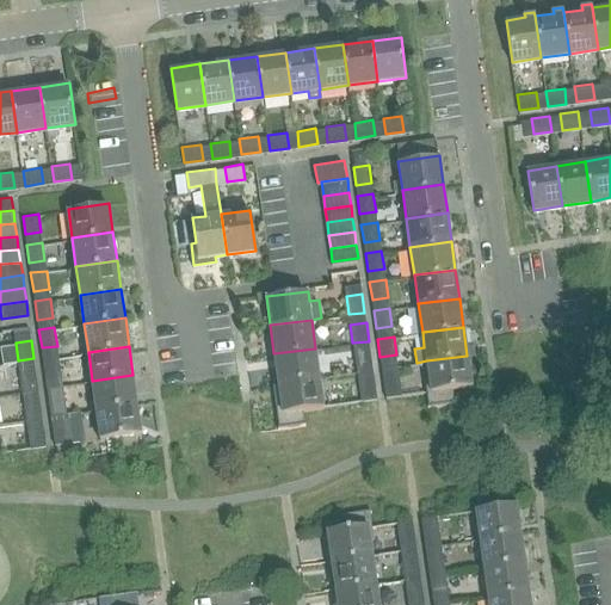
[(320,377),(315,349),(273,353),(278,382),(320,377)]
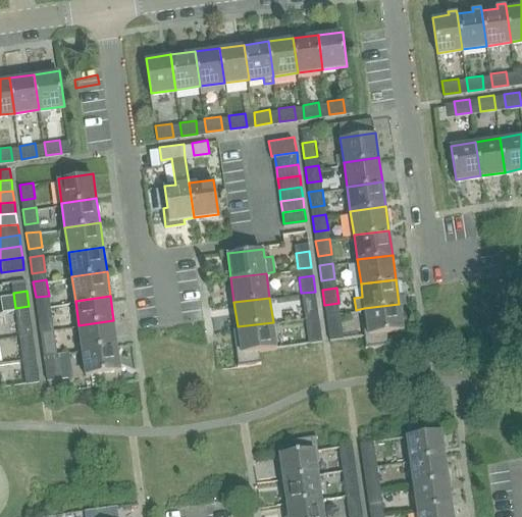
[(316,300),(303,302),(305,317),(318,316),(316,300)]
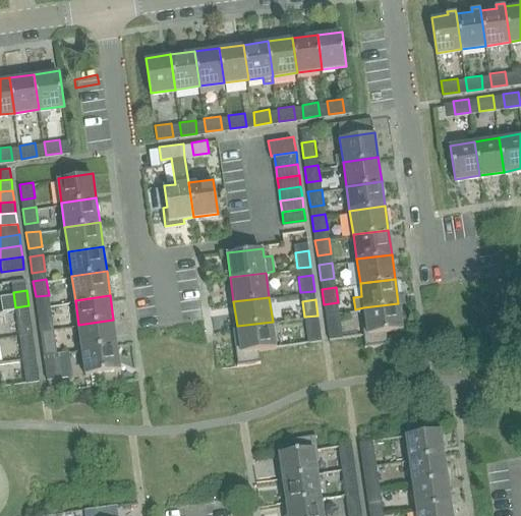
[(50,303),(37,305),(39,321),(52,320),(50,303)]
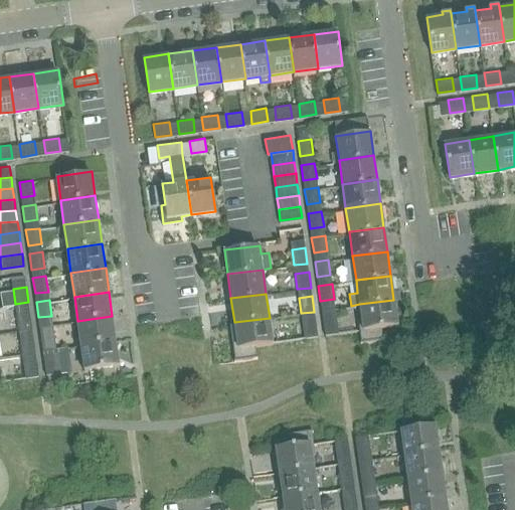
[(397,323),(393,300),(359,304),(361,317),(357,317),(360,339),(358,339),(358,340),(381,337),(381,336),(379,336),(378,326),(397,323)]
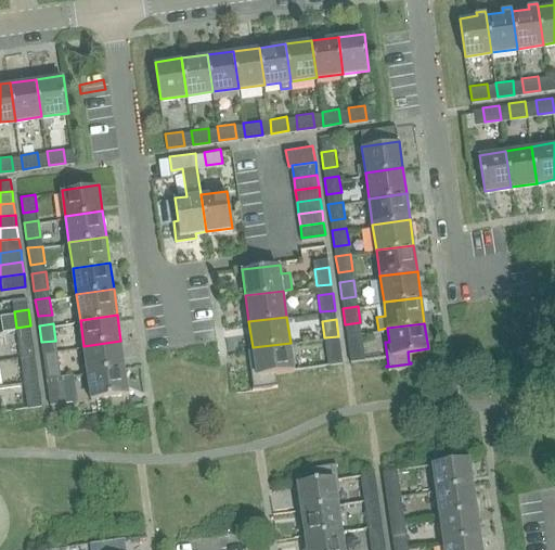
[(361,332),(347,334),(349,350),(363,348),(361,332)]
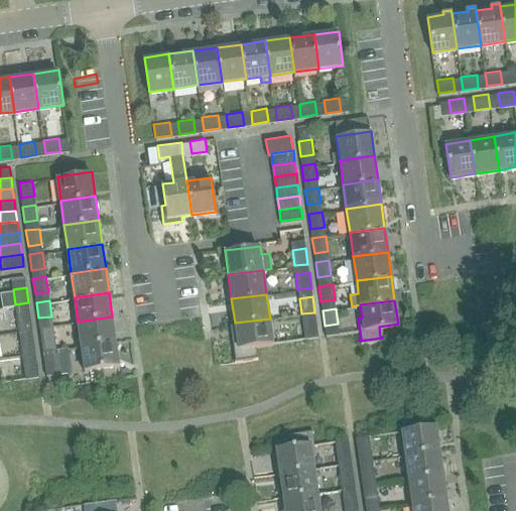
[(29,311),(16,313),(18,329),(31,327),(29,311)]
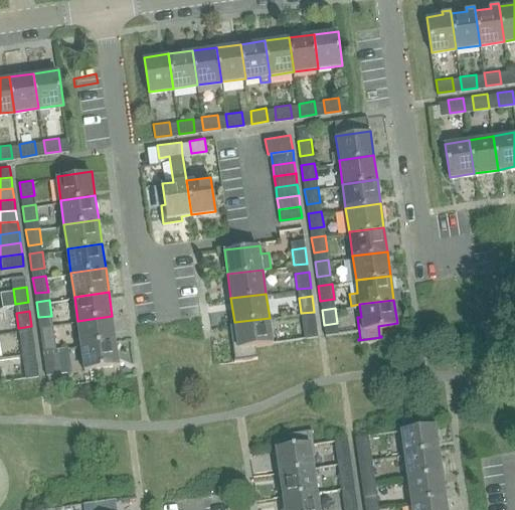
[(77,321),(80,345),(116,340),(112,316),(77,321)]
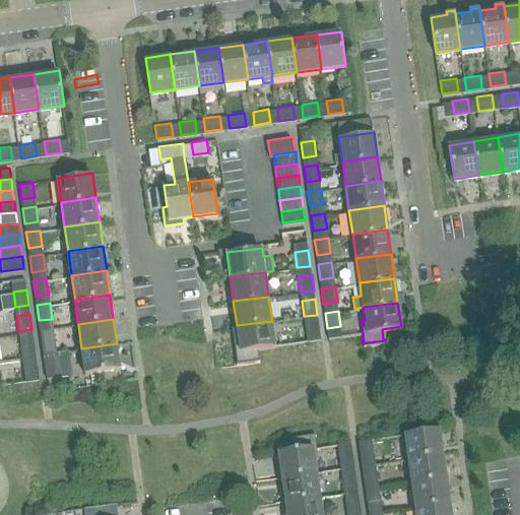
[(272,321),(237,325),(238,336),(235,336),(238,361),(236,362),(236,363),(259,360),(259,359),(257,359),(255,347),(275,345),(272,321)]
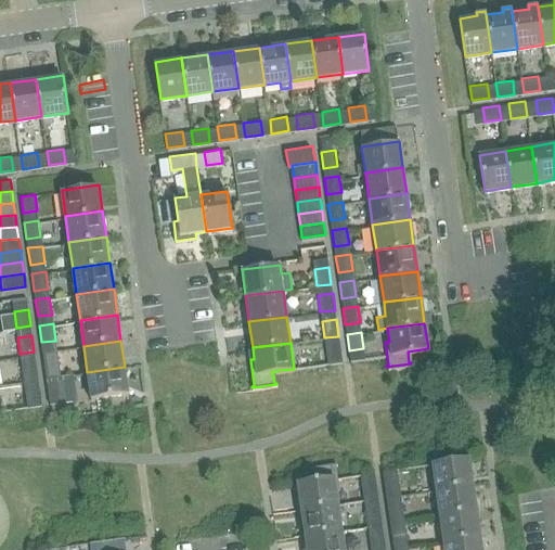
[(339,345),(325,347),(327,362),(341,360),(339,345)]
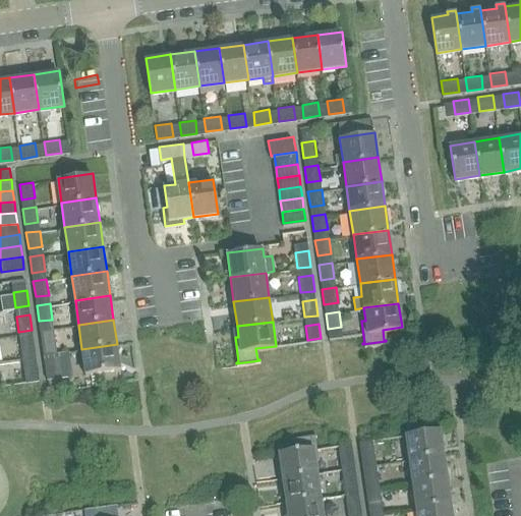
[(53,328),(40,330),(42,345),(56,343),(53,328)]
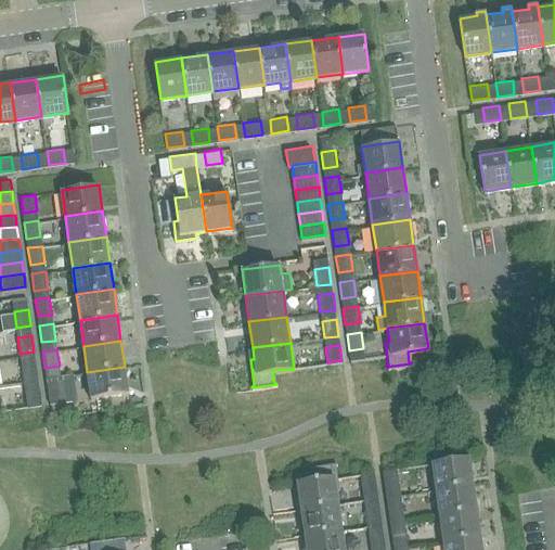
[(36,361),(21,363),(24,380),(38,379),(36,361)]
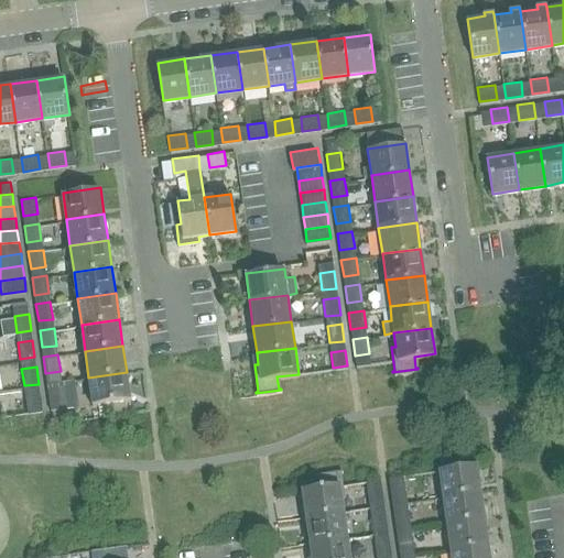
[(127,372),(88,378),(93,404),(130,398),(127,372)]
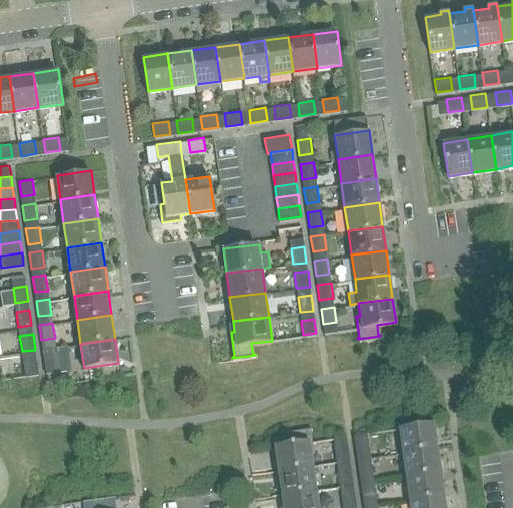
[(56,347),(43,349),(45,364),(58,362),(56,347)]
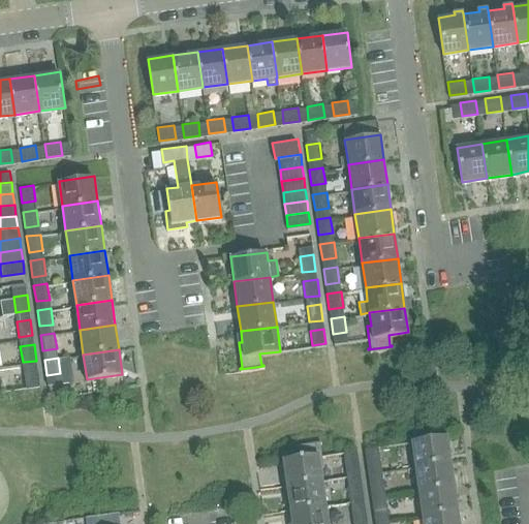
[(37,369),(24,371),(26,387),(39,384),(37,369)]
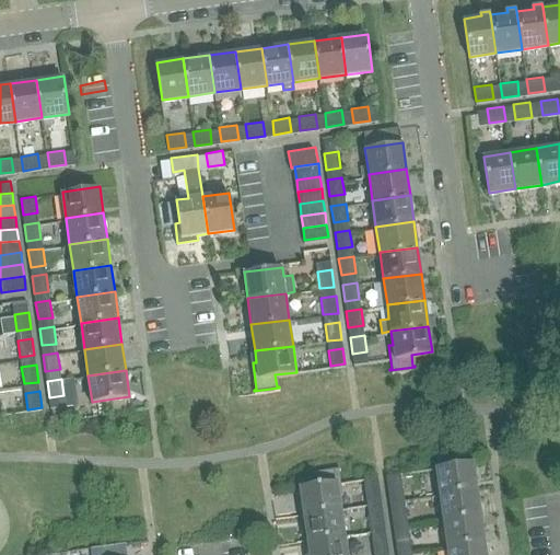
[(436,466),(440,493),(477,487),(473,461),(436,466)]
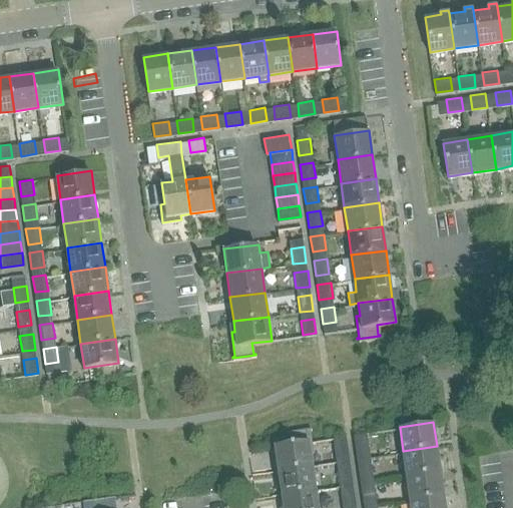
[(274,444),(277,468),(311,463),(310,450),(312,449),(308,427),(310,427),(310,426),(287,430),(287,431),(289,430),(291,441),(274,444)]
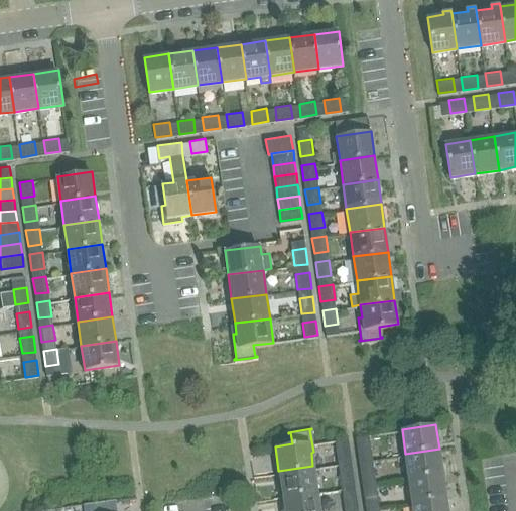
[(358,452),(371,450),(369,434),(356,436),(358,452)]
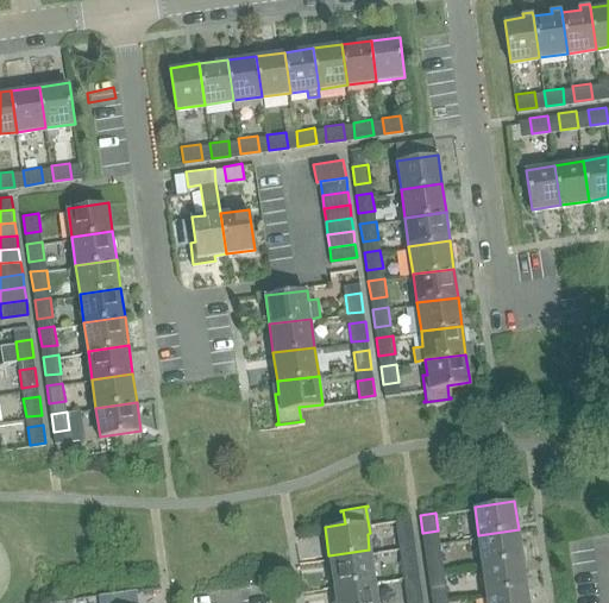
[(399,545),(414,542),(412,525),(396,527),(399,545)]
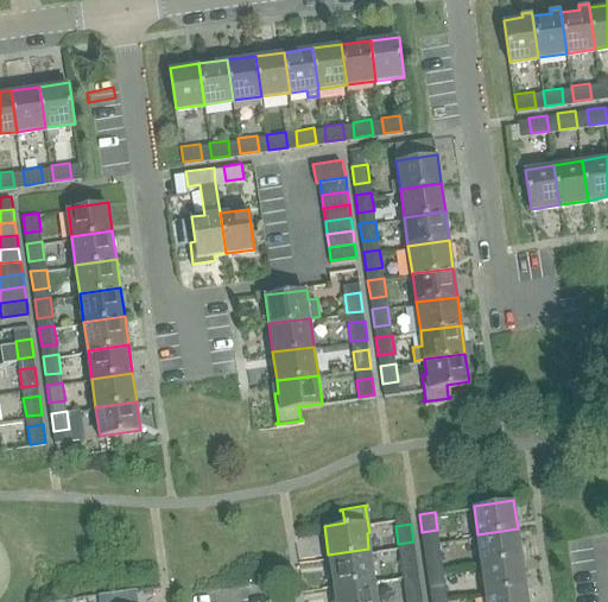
[(477,534),(482,563),(521,558),(518,528),(477,534)]
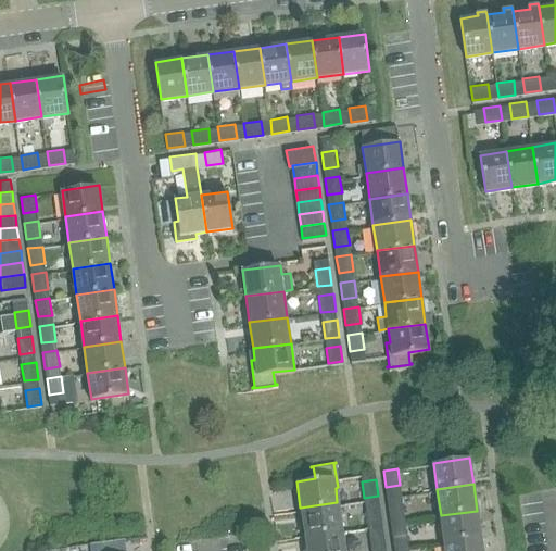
[(389,513),(404,511),(401,495),(387,497),(389,513)]
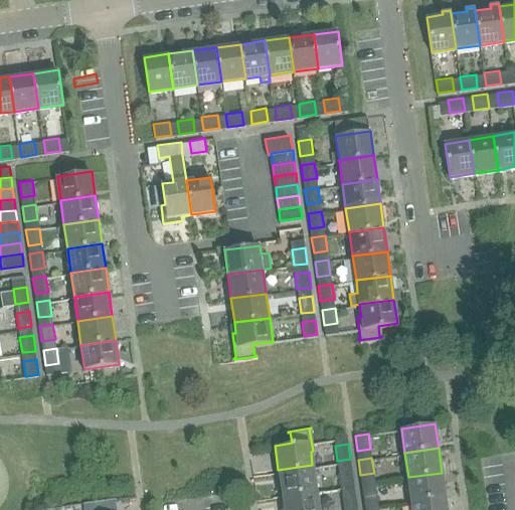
[(278,470),(282,494),(316,489),(312,465),(278,470)]
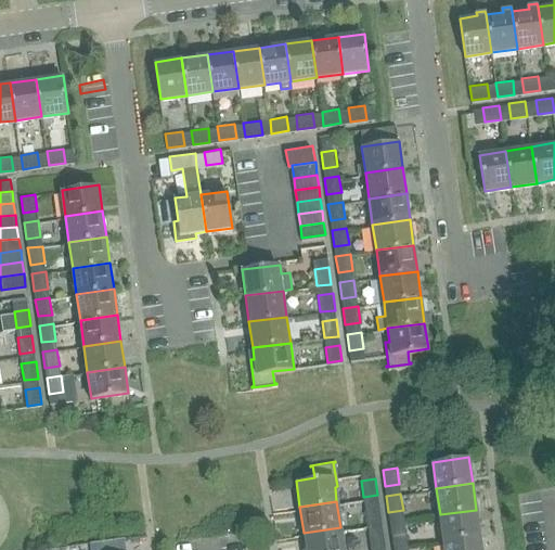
[(378,504),(365,507),(368,523),(382,521),(378,504)]
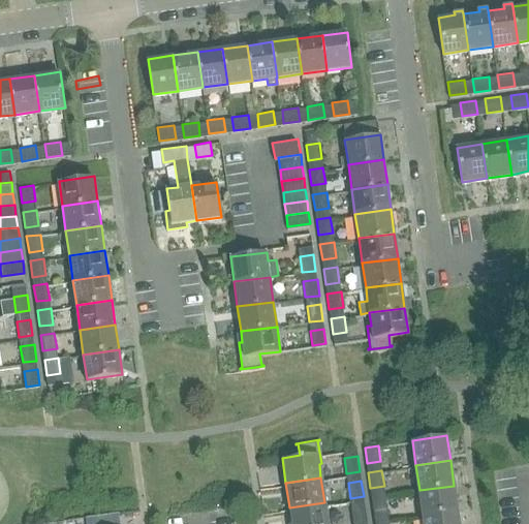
[(419,490),(423,516),(458,511),(454,486),(419,490)]
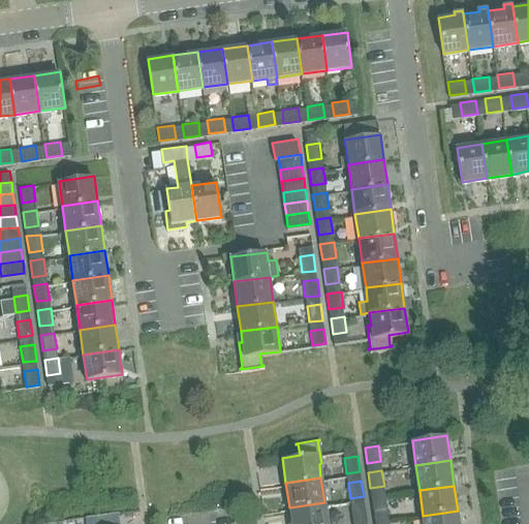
[(374,513),(387,511),(385,495),(372,497),(374,513)]
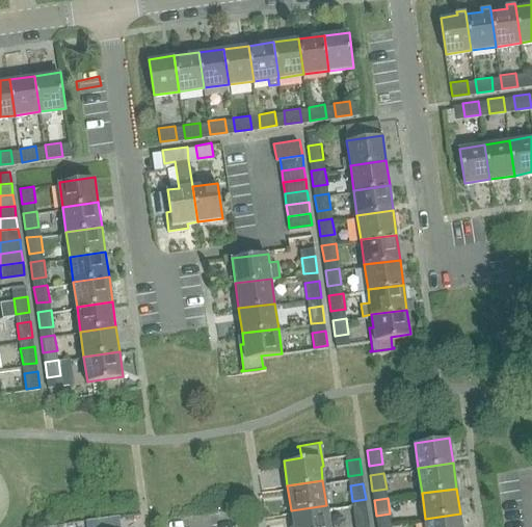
[(291,510),(293,526),(329,526),(326,505),(291,510)]
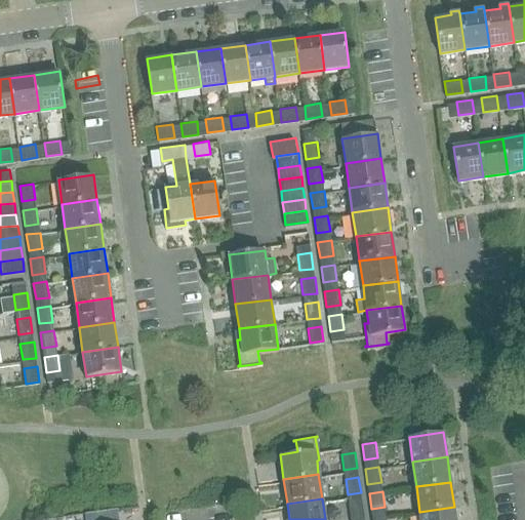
[(362,502),(349,504),(351,519),(364,517),(362,502)]
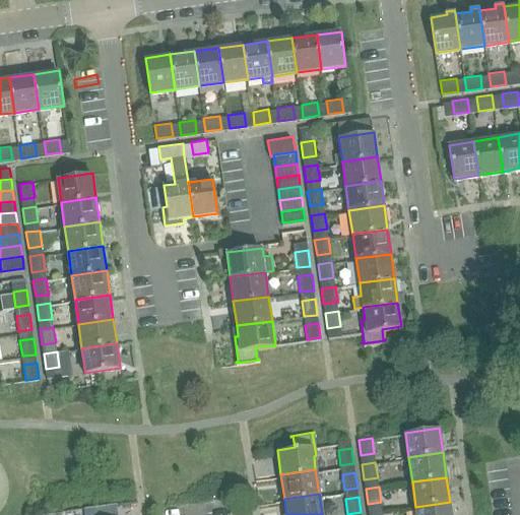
[(84,507),(85,514),(117,514),(116,502),(84,507)]
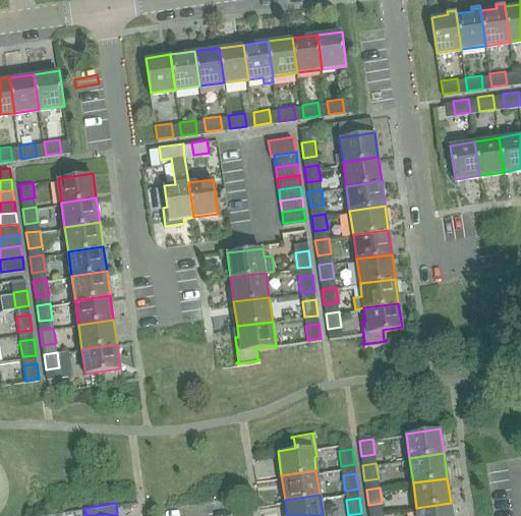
[(452,515),(451,503),(416,508),(417,515),(452,515)]
